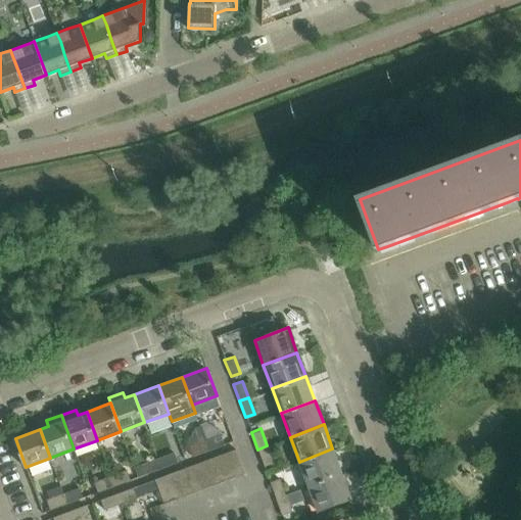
[(221,434),(205,439),(208,450),(225,443),(221,434)]
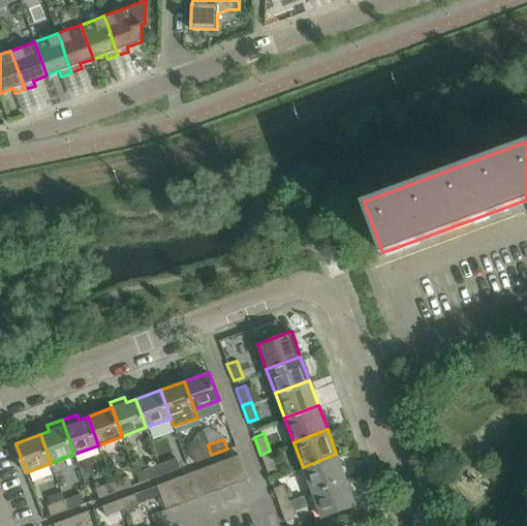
[(195,461),(211,455),(208,444),(191,451),(195,461)]
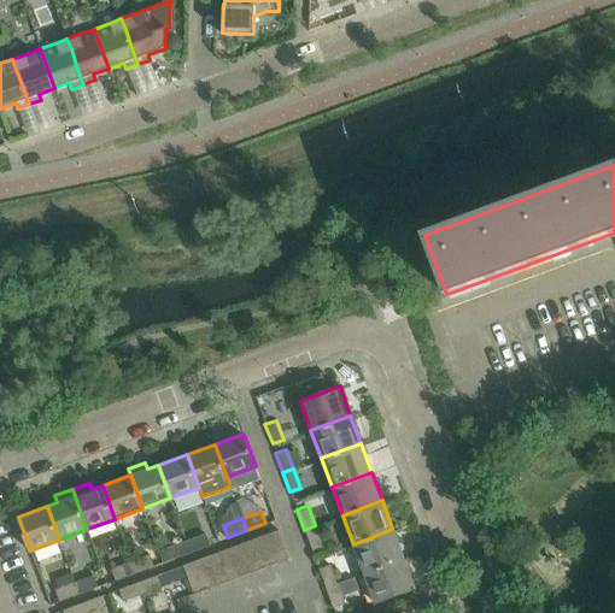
[(315,525),(304,530),(310,548),(322,543),(315,525)]
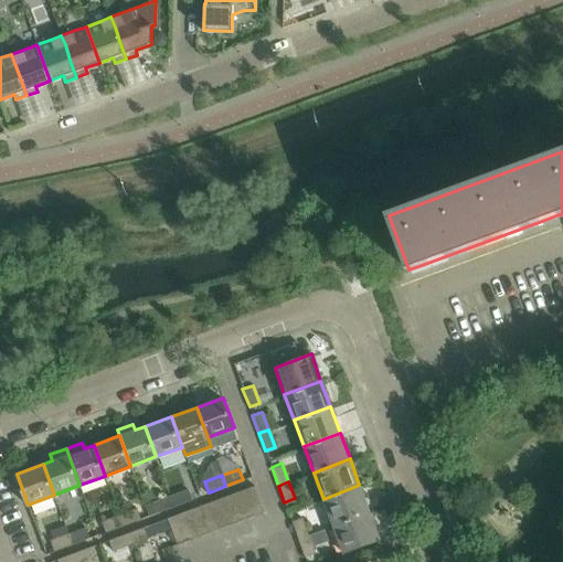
[(265,510),(255,485),(243,489),(252,515),(265,510)]
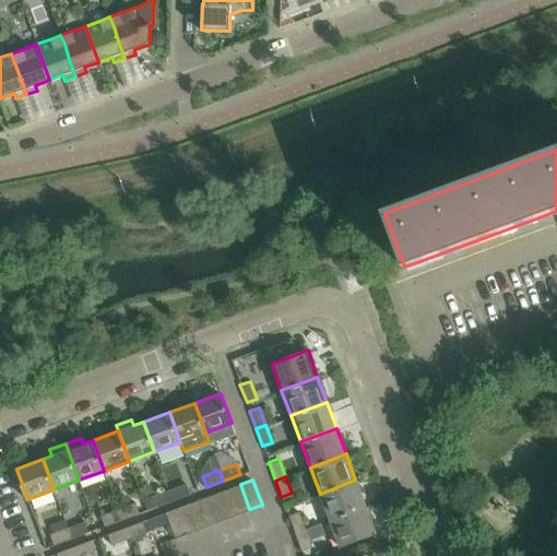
[(320,494),(329,519),(365,506),(355,480),(320,494)]
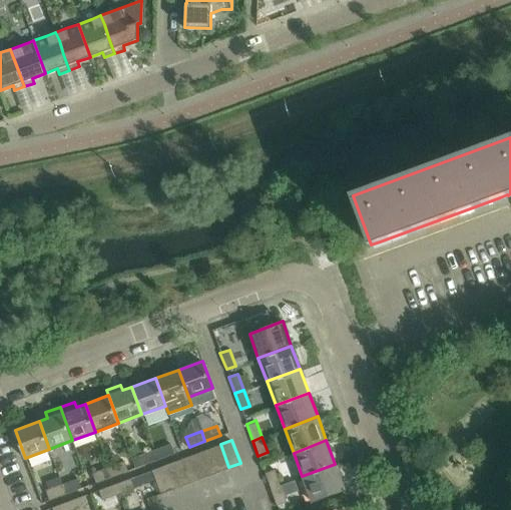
[(170,443),(154,449),(157,458),(174,452),(170,443)]
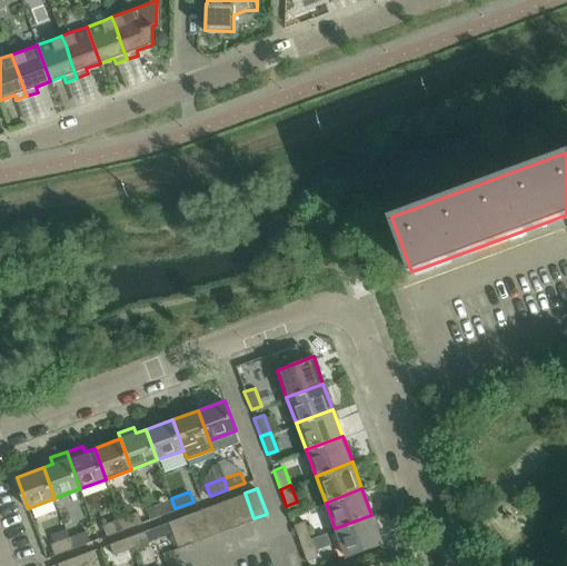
[(245,493),(231,497),(241,524),(254,518),(245,493)]
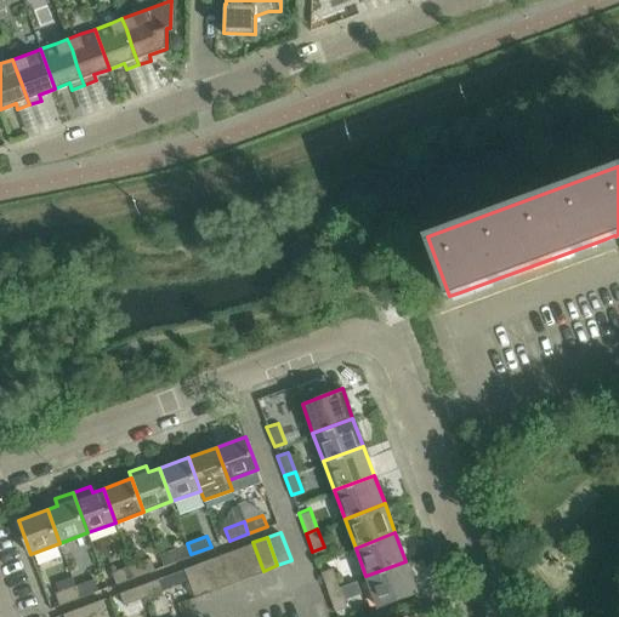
[(239,547),(250,576),(263,571),(253,542),(239,547)]
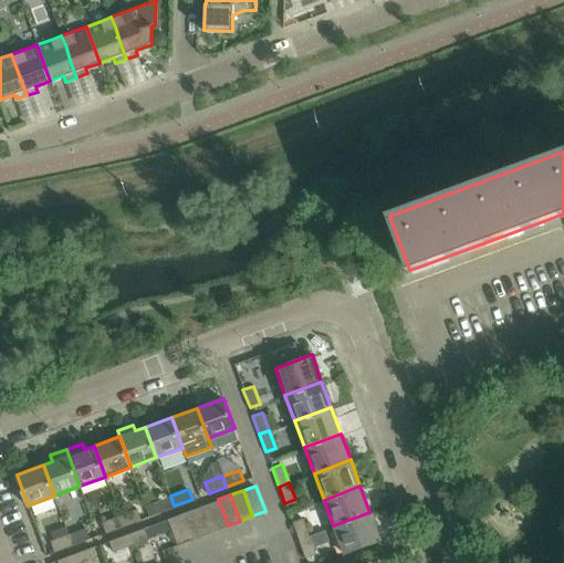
[(157,512),(174,506),(170,496),(153,501),(157,512)]
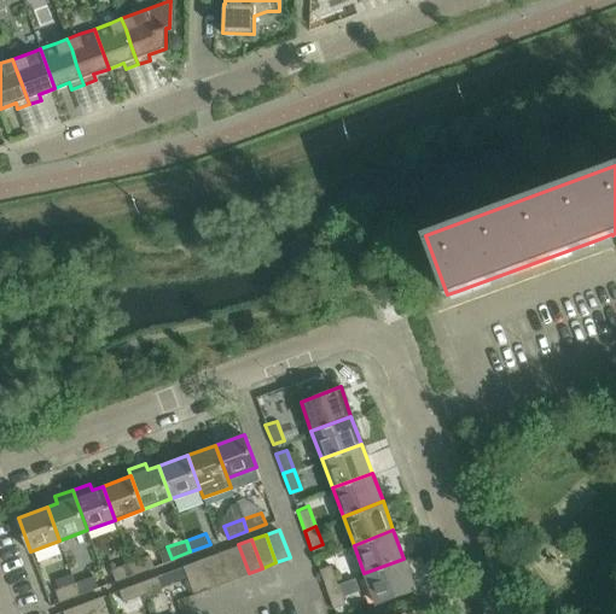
[(234,578),(249,573),(238,544),(225,549),(234,578)]
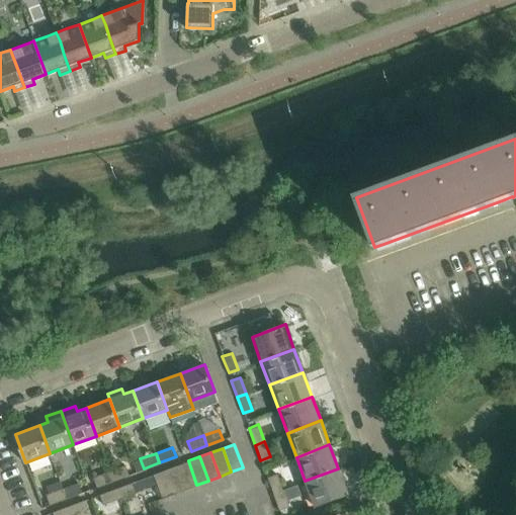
[(188,460),(176,465),(184,489),(196,485),(188,460)]
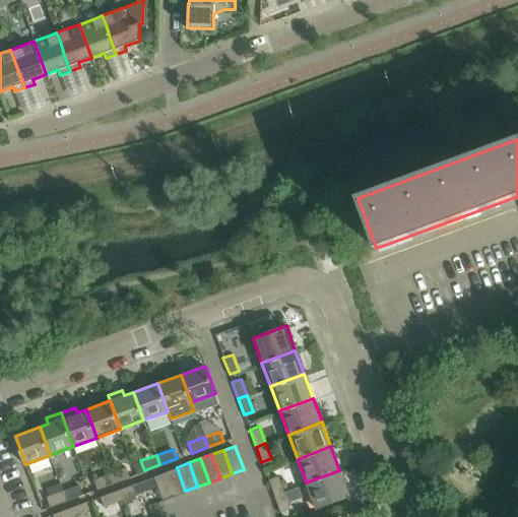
[(126,466),(110,472),(113,481),(129,475),(126,466)]
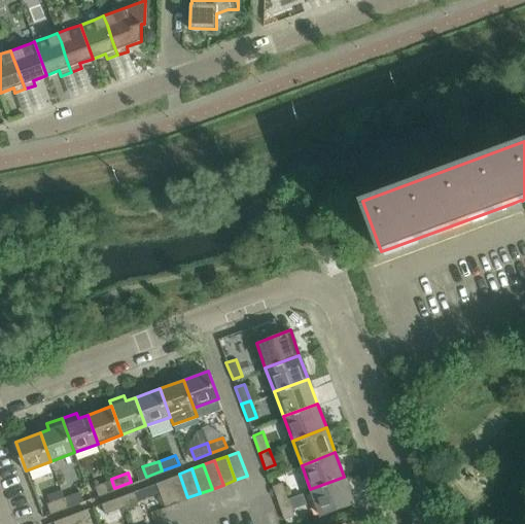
[(176,501),(187,497),(179,474),(167,478),(176,501)]
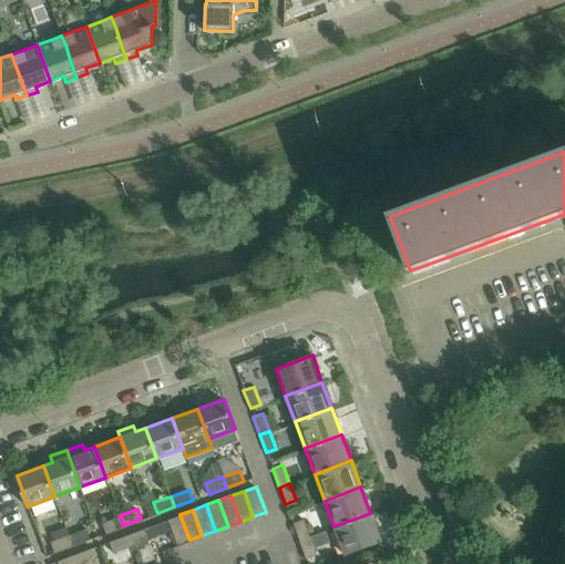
[(370,513),(334,526),(343,553),(380,539),(370,513)]
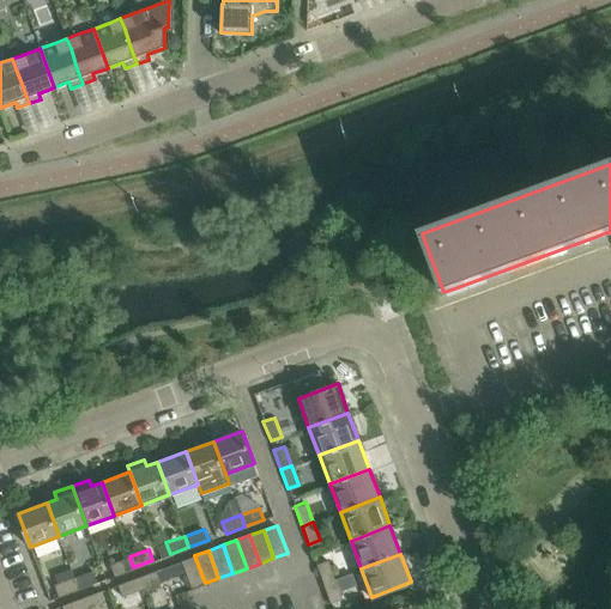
[(191,589),(205,583),(194,555),(181,560),(191,589)]
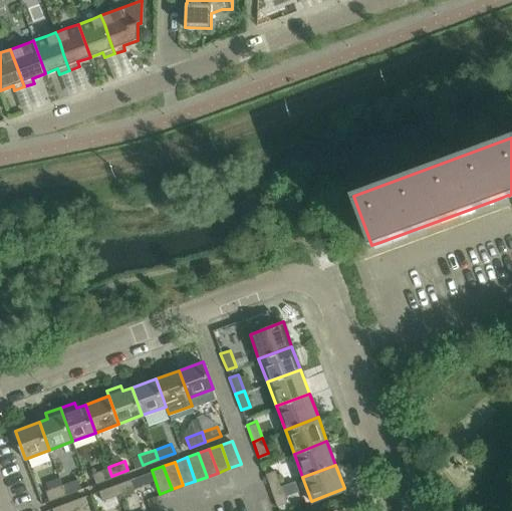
[(95,482),(111,476),(108,467),(91,473),(95,482)]
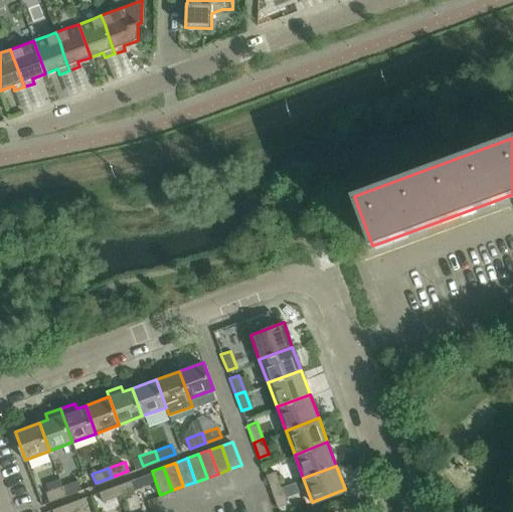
[(265,473),(271,490),(281,486),(275,470),(265,473)]
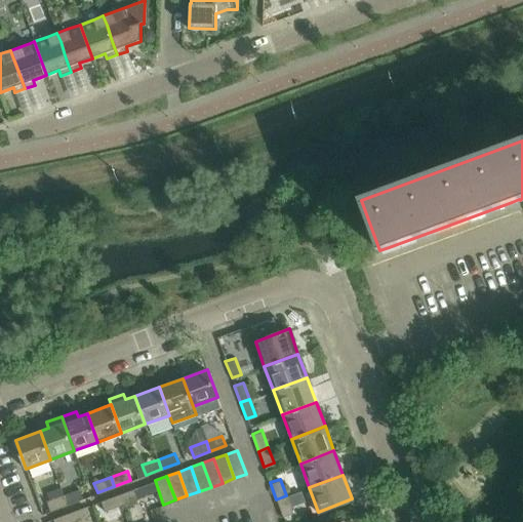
[(77,488),(63,494),(66,504),(81,498),(77,488)]
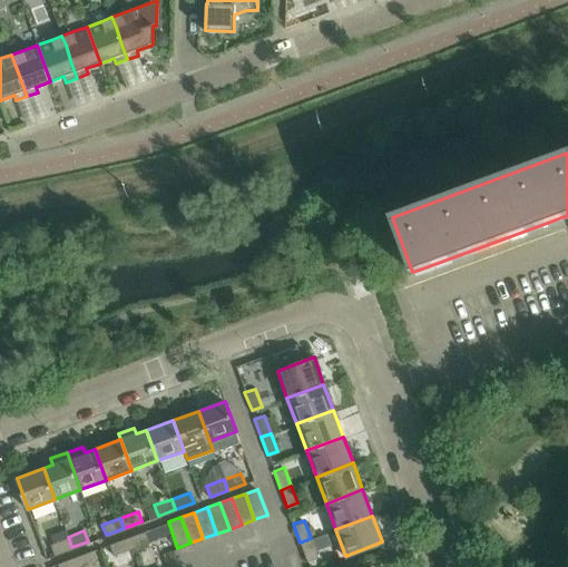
[(145,530),(127,537),(130,546),(148,539),(145,530)]
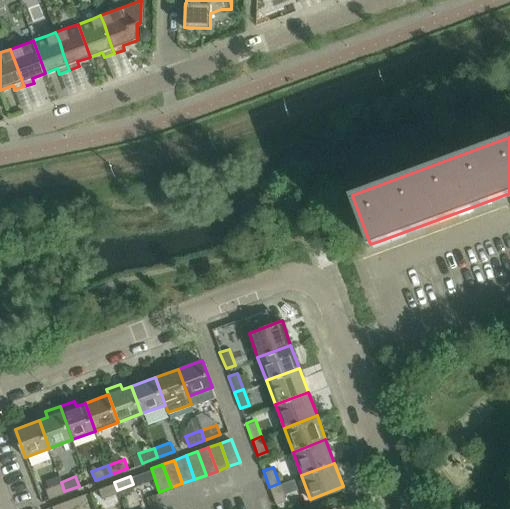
[(49,497),(64,491),(61,482),(46,487),(49,497)]
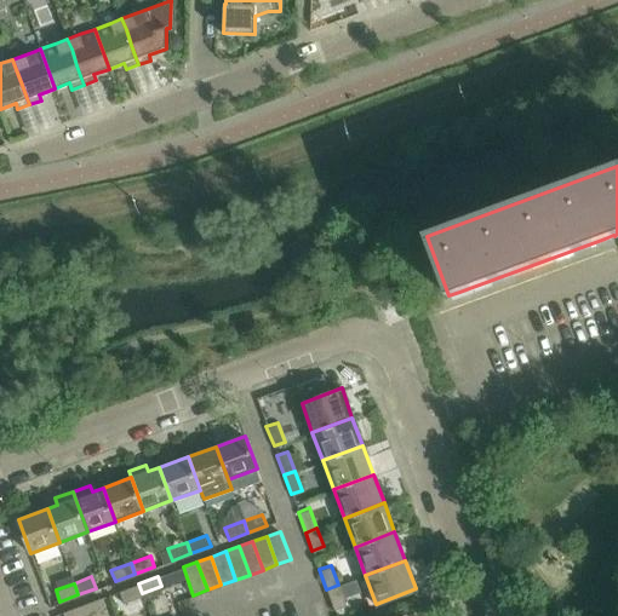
[(142,593),(138,583),(119,591),(122,600),(142,593)]
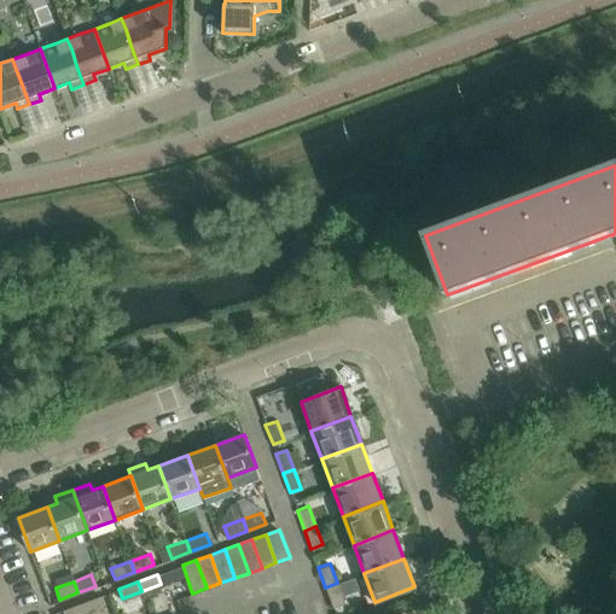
[(337,583),(325,588),(332,606),(343,602),(337,583)]
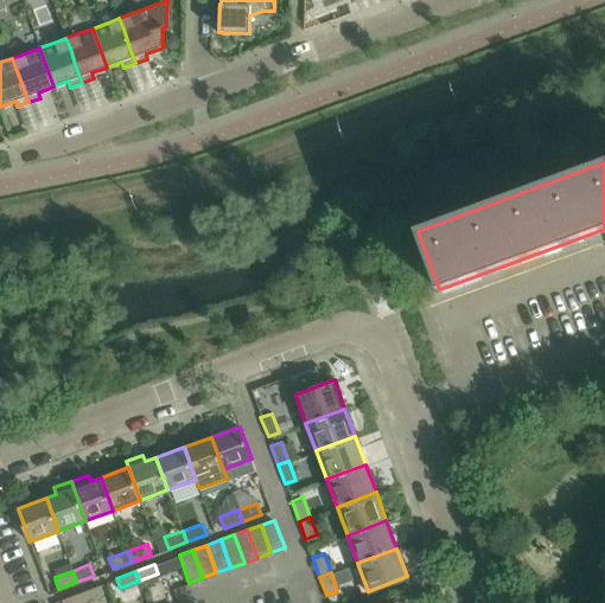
[(97,585),(80,591),(84,602),(101,595),(97,585)]
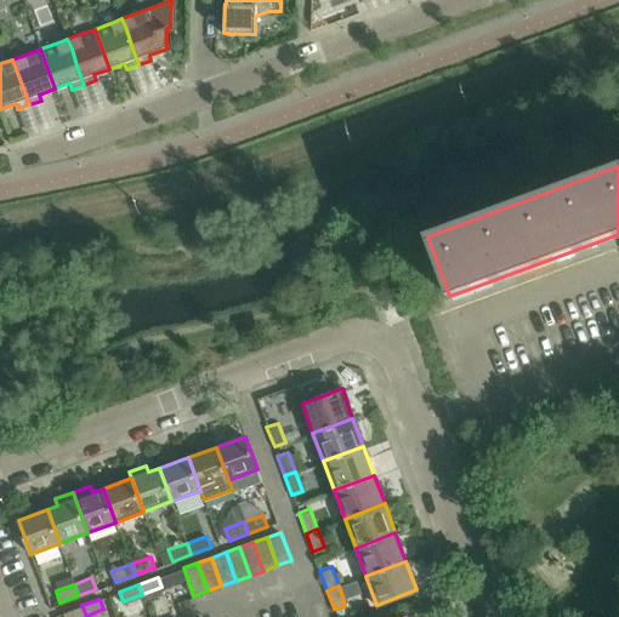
[(81,616),(86,616),(81,605),(63,612),(64,616),(81,616)]
